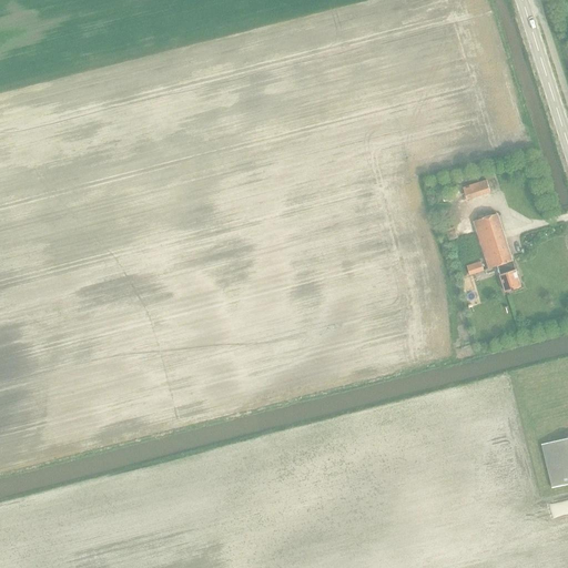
[(463,189),(467,200),(490,192),(486,181),(463,189)]
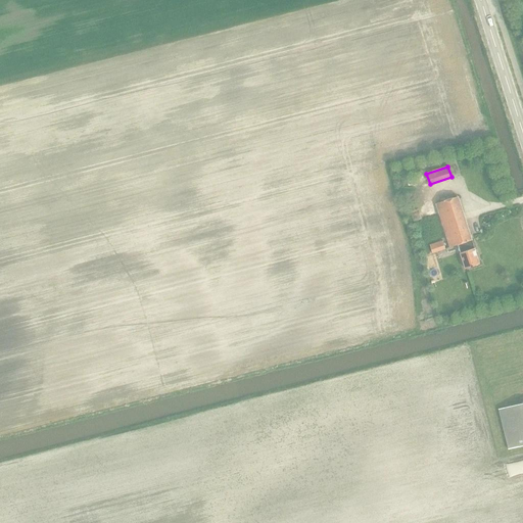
[(466,269),(480,265),(458,196),(436,203),(450,247),(458,245),(466,269)]
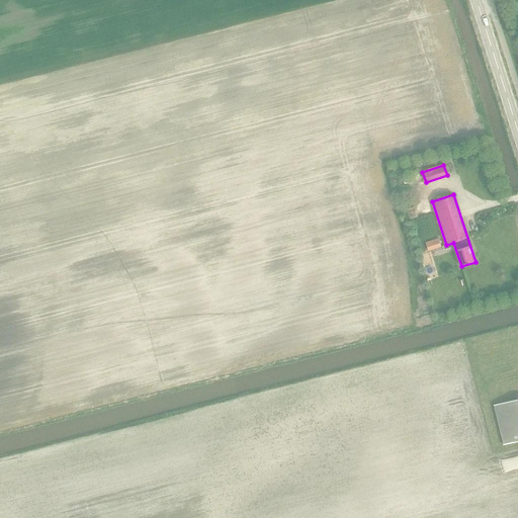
[(406,210),(410,222),(418,219),(414,207),(406,210)]
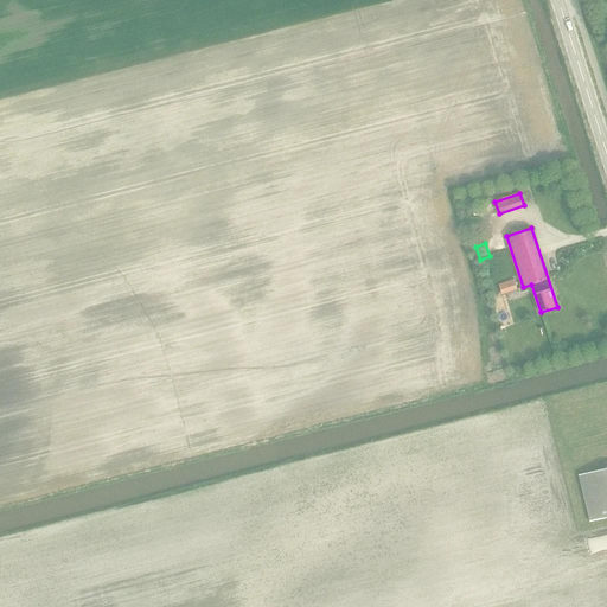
[(499,285),(502,294),(517,289),(515,280),(499,285)]
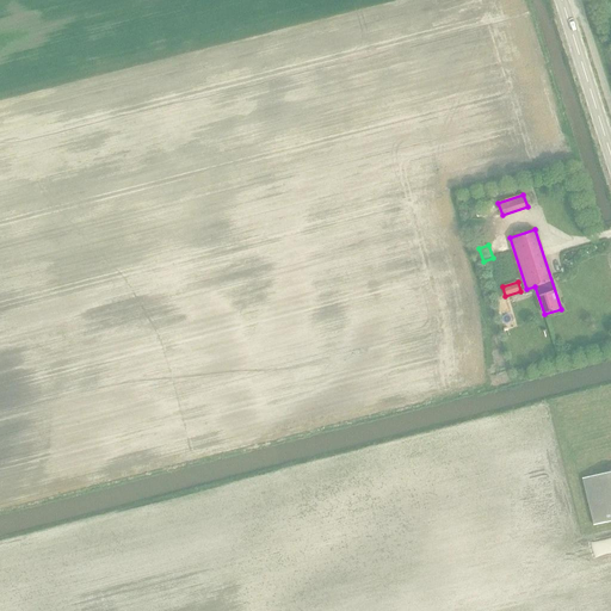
[(610,470),(582,477),(593,525),(610,520),(610,470)]
